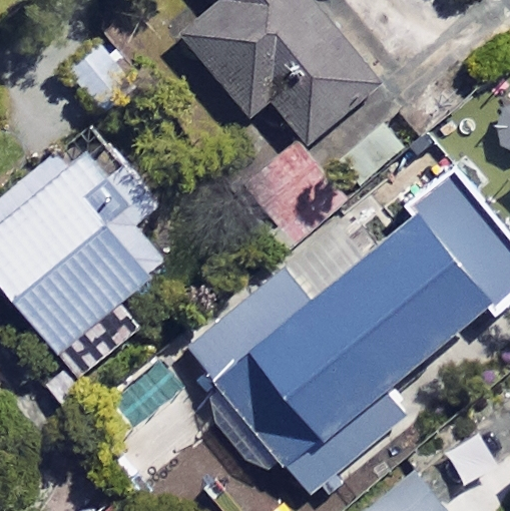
[(305,146),(392,77),(331,0),(217,0),(223,7),(180,41),(244,123),(271,103),(305,146)]
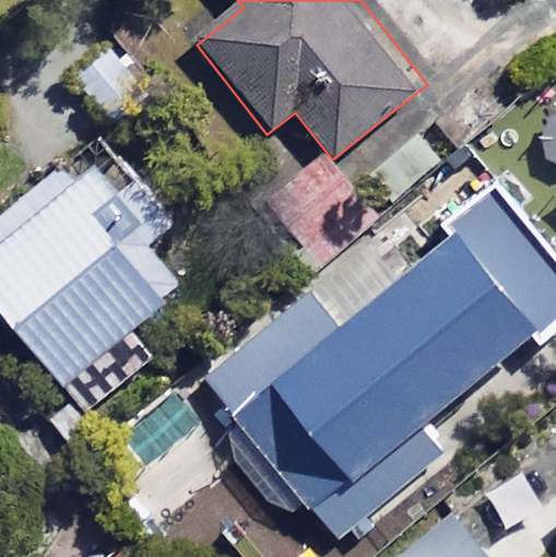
[(172,225),(109,154),(46,209),(32,192),(0,218),(0,312),(64,388),(178,288),(144,249),(172,225)]
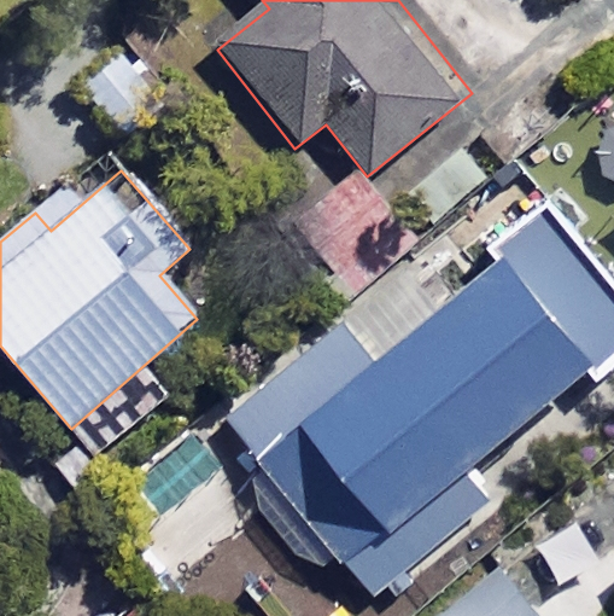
[(613,355),(613,289),(559,222),(456,306),(417,260),(223,420),(370,600),(478,512),(456,487),(613,355)]
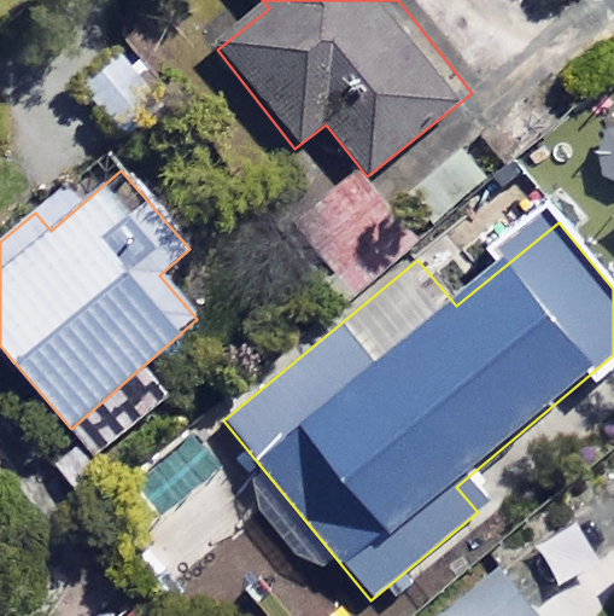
[(214,472),(182,434),(126,477),(157,517),(214,472)]
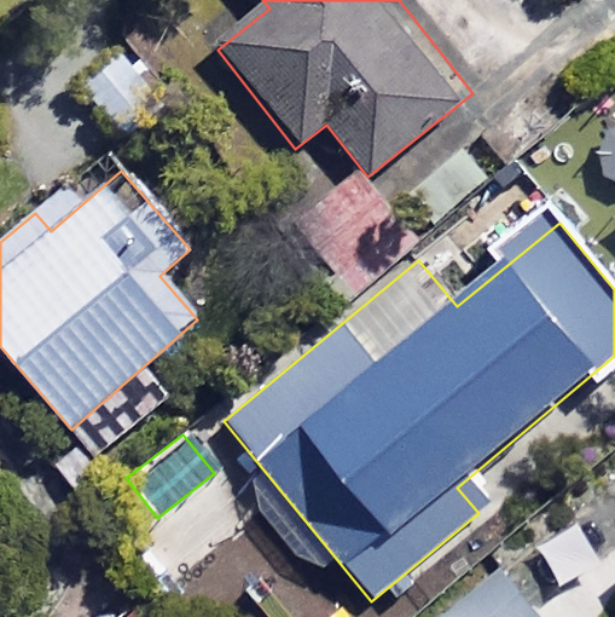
[(533,616),(537,613),(489,561),(427,616),(533,616)]
